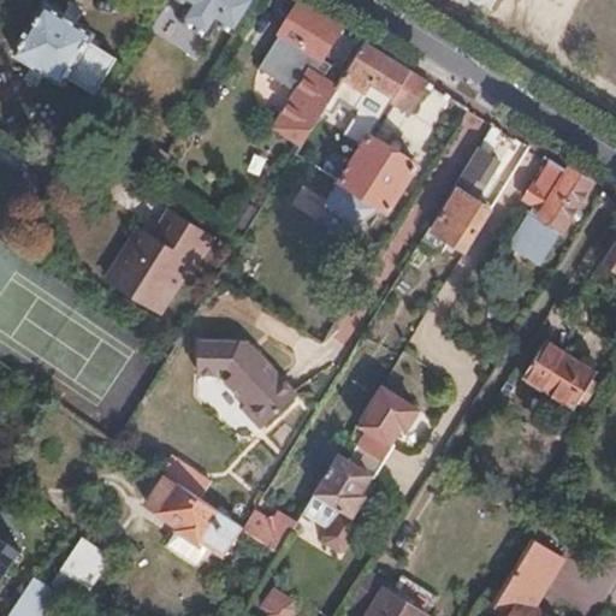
[(178,0),(188,5),(178,19),(208,39),(218,24),(231,0),(178,0)]
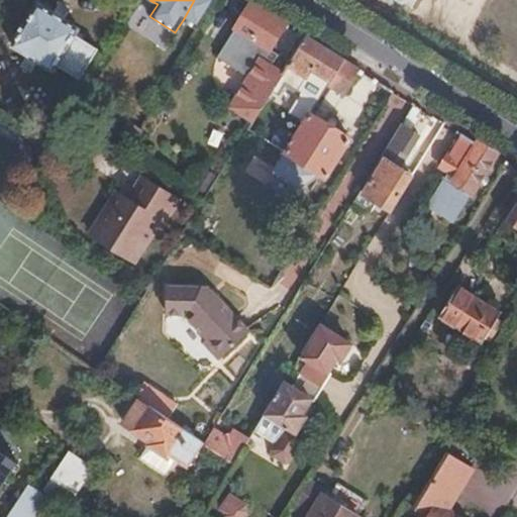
[(194,0),(183,20),(200,30),(218,0),(194,0)]
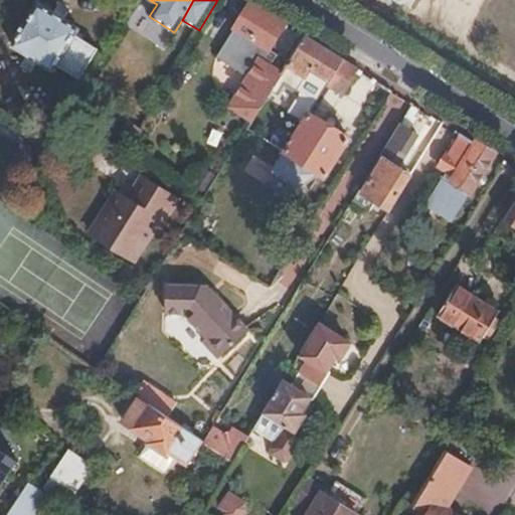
[(37,3),(13,44),(53,69),(57,62),(80,76),(97,49),(73,35),(78,27),(37,3)]
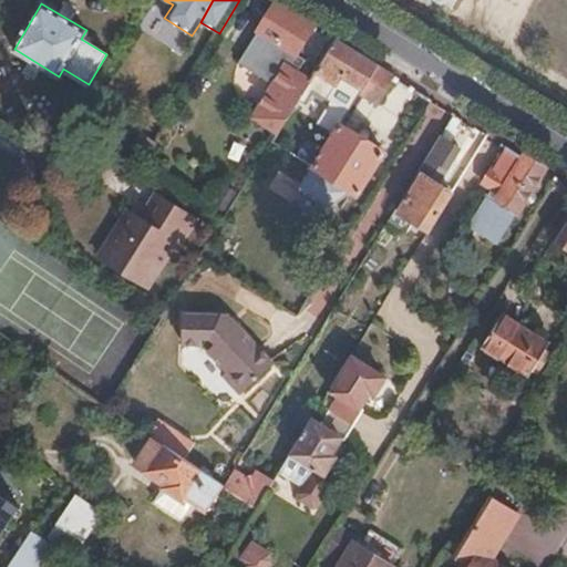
[(275,3),(258,30),(292,51),(309,24),(275,3)]
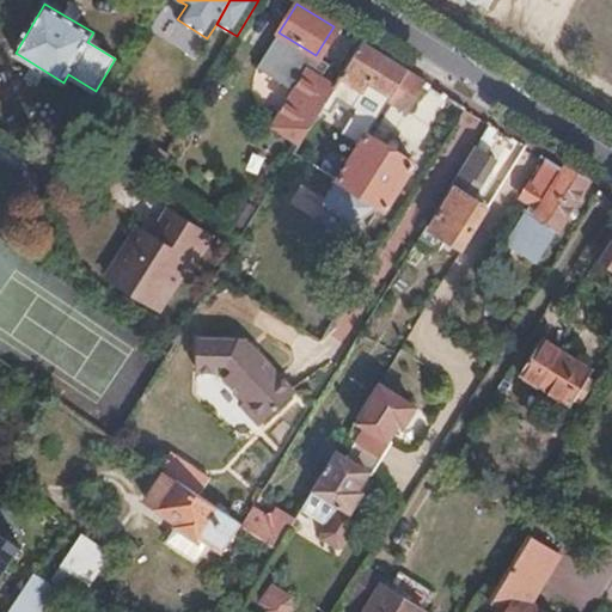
[(316,55),(279,32),(261,61),(297,85),(316,55)]
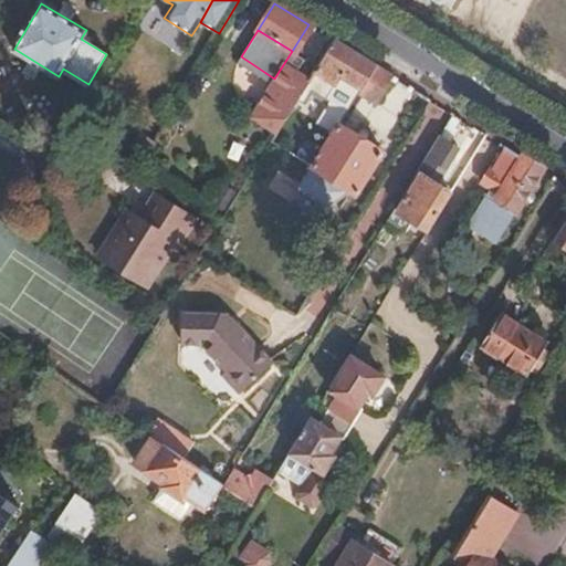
[(324,60),(335,41),(326,35),(315,53),(324,60)]
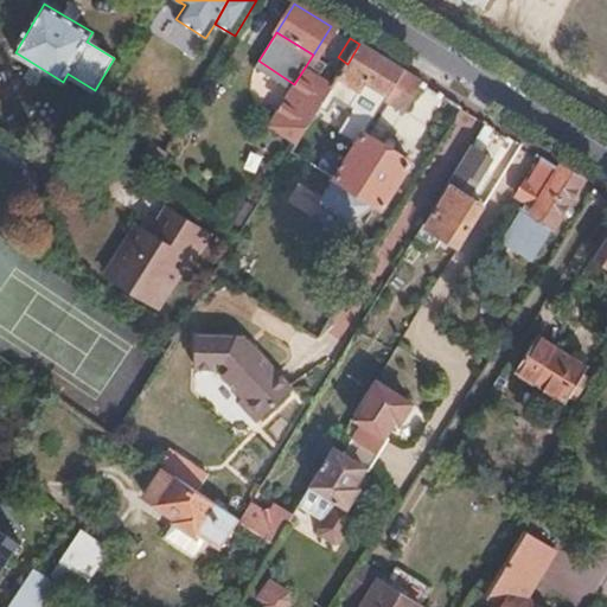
[(333,85),(320,108),(327,113),(338,97),(359,110),(372,90),(403,110),(421,83),(359,44),(347,64),(333,85)]
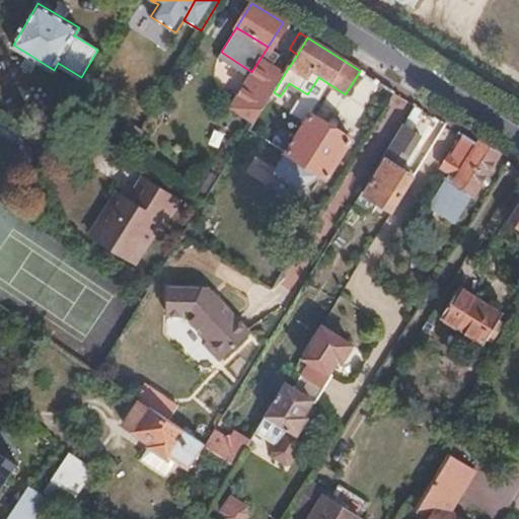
[(233,107),(255,122),(274,92),(285,73),(264,59),(233,107)]
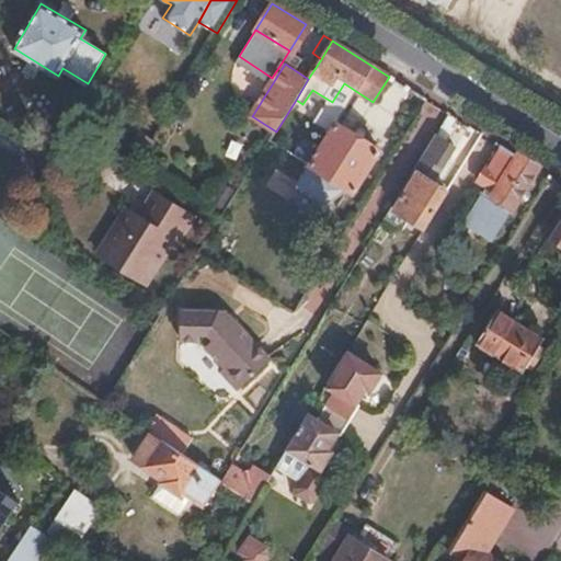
[(339,122),(311,165),(354,191),(381,148),(339,122)]
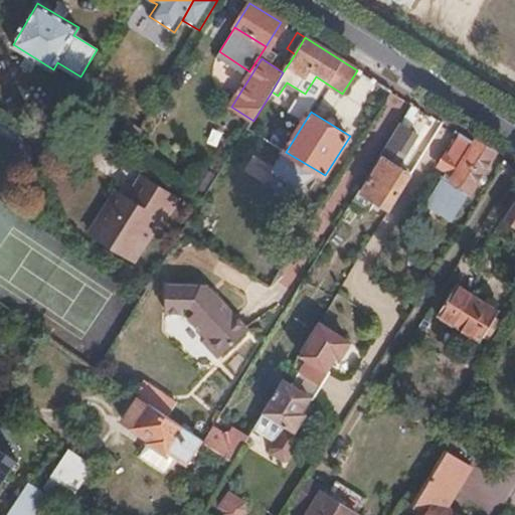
[(399,126),(380,157),(384,159),(363,192),(390,209),(411,175),(397,167),(402,159),(397,156),(400,151),(406,156),(417,138),(399,126)]
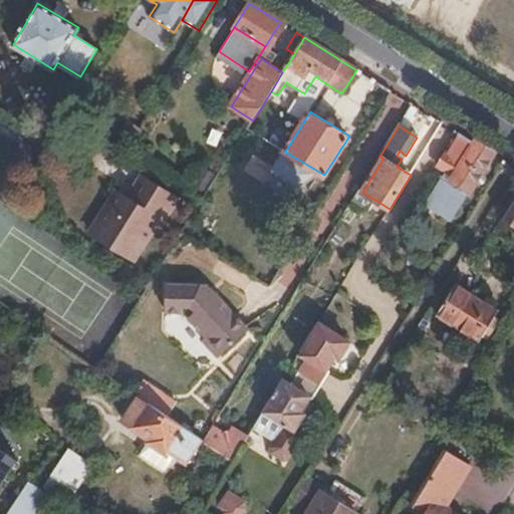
[(492,155),(461,136),(442,167),(446,168),(432,193),(459,210),(474,185),(492,155)]
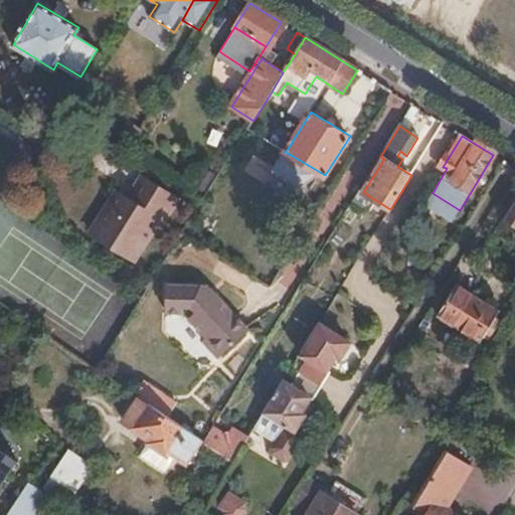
[(115,194),(89,234),(134,264),(156,229),(161,232),(179,204),(144,181),(130,203),(115,194)]
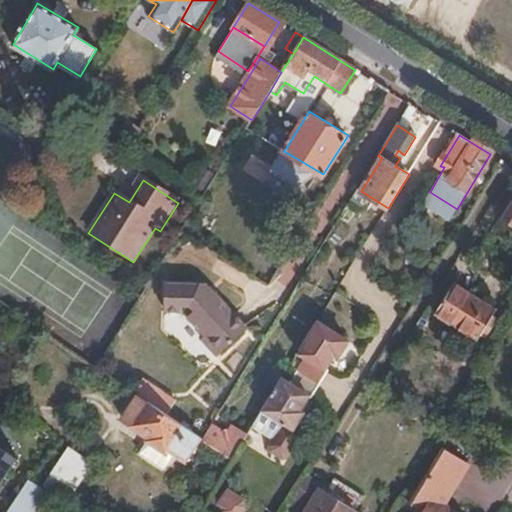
[(511,202),(501,221),(511,227),(511,202)]
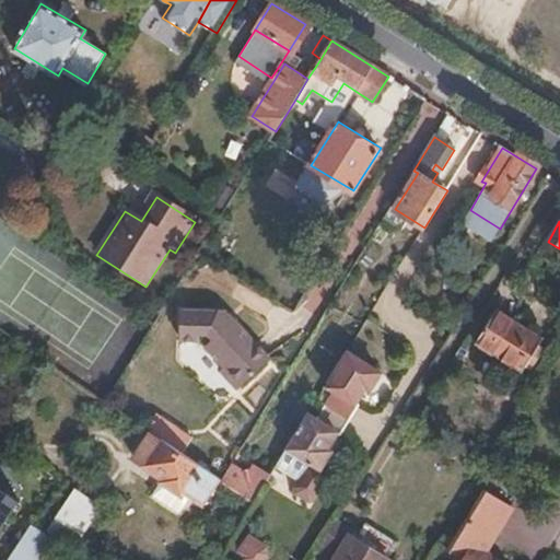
[(498,312),(478,343),(523,371),(543,339),(498,312)]
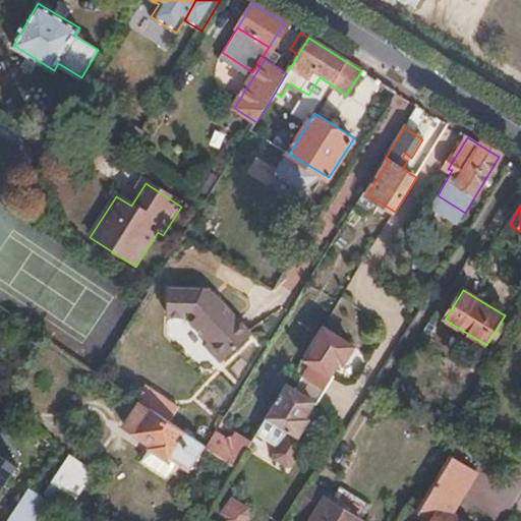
[(168,291),(167,317),(183,319),(184,312),(193,311),(198,316),(191,324),(209,344),(206,347),(221,364),(251,338),(216,299),(212,302),(203,293),(168,291)]
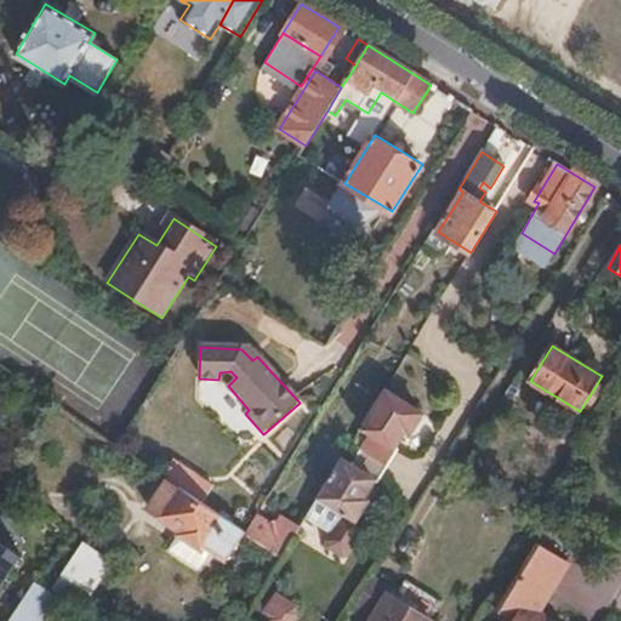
[(364,451),(389,467),(399,453),(398,448),(408,432),(412,434),(422,416),(385,393),(363,428),(374,436),(364,451)]
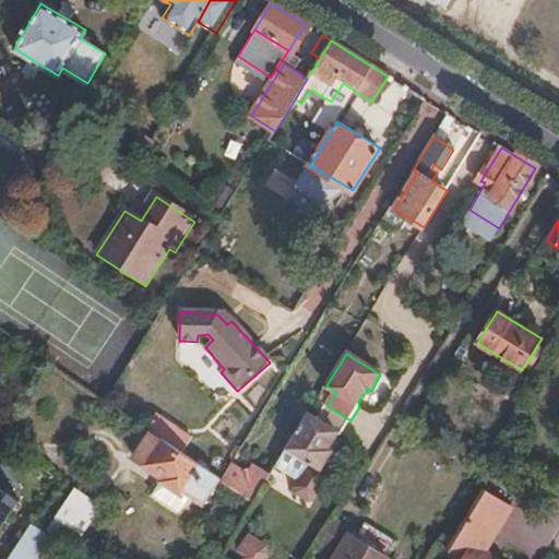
[(296,435),(276,467),(296,479),(309,459),(323,468),(334,452),(331,448),(335,441),(340,433),(342,436),(351,420),(328,406),(318,420),(309,415),(296,435)]
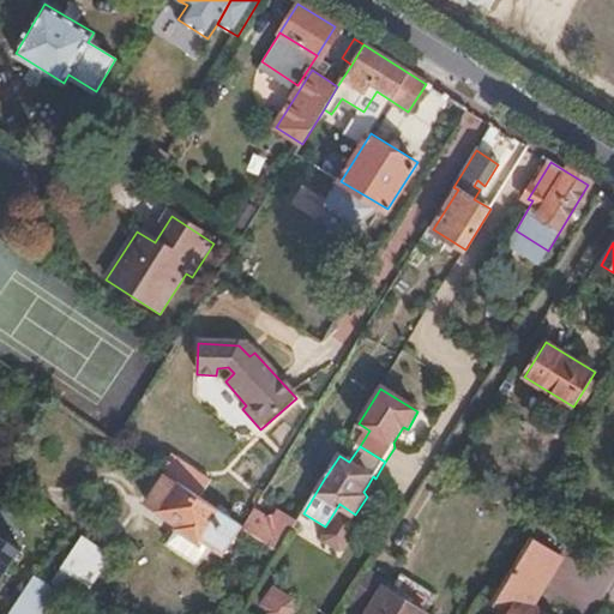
[(163,475),(197,497),(206,482),(169,458),(160,473),(163,475)]
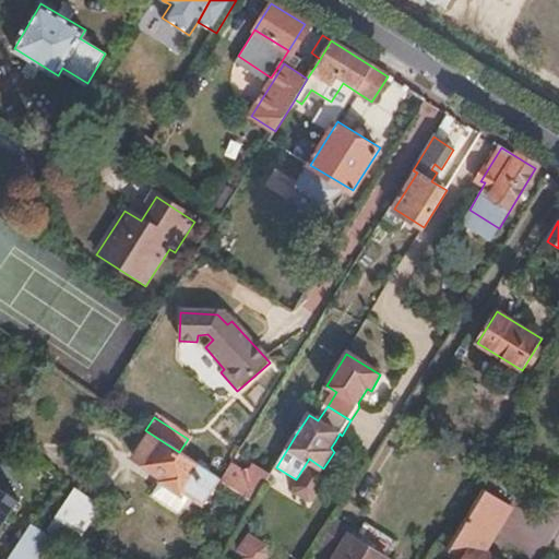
[(149,432),(132,456),(164,477),(164,482),(181,492),(183,490),(200,502),(217,478),(179,452),(149,432)]
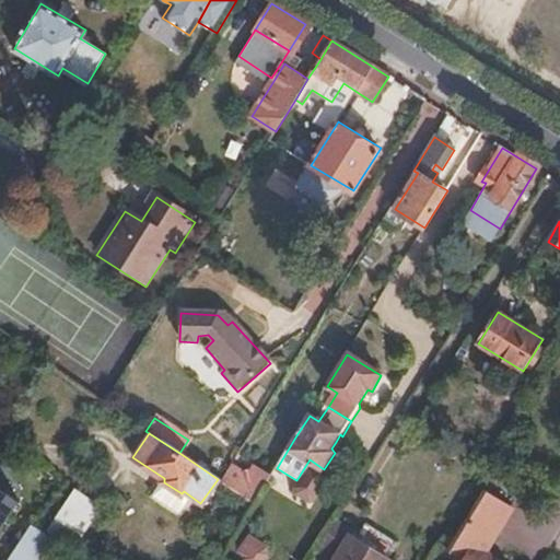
[(228,486),(255,503),(270,479),(258,471),(252,481),(245,481),(235,475),(228,486)]
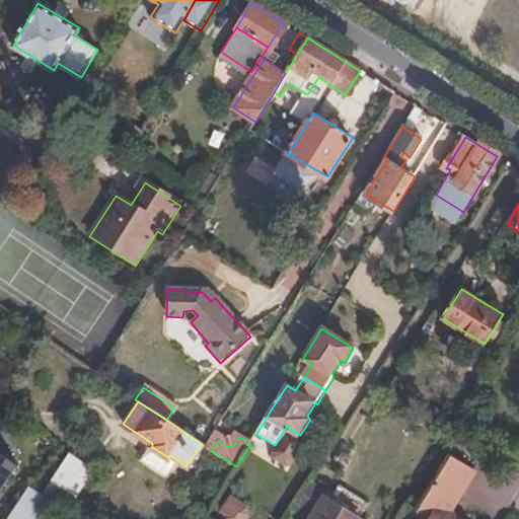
[(0,486),(15,462),(0,451),(0,486)]
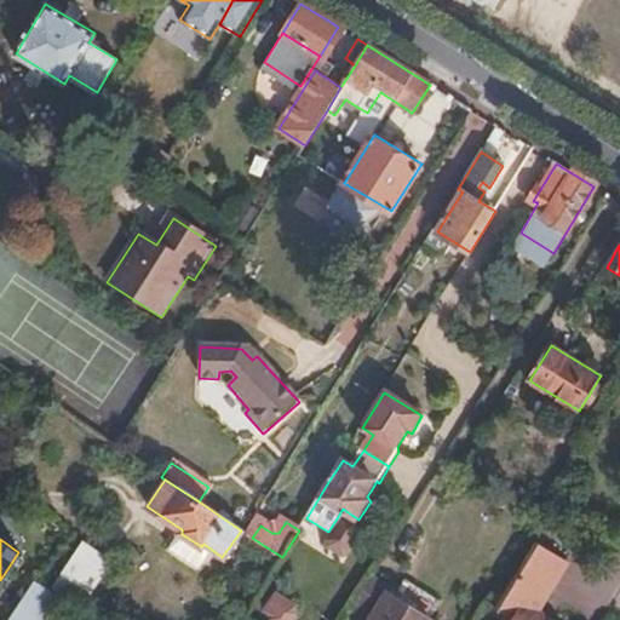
[(549,619),(534,610),(564,561),(537,544),(495,610),(506,618),(505,619),(549,619)]
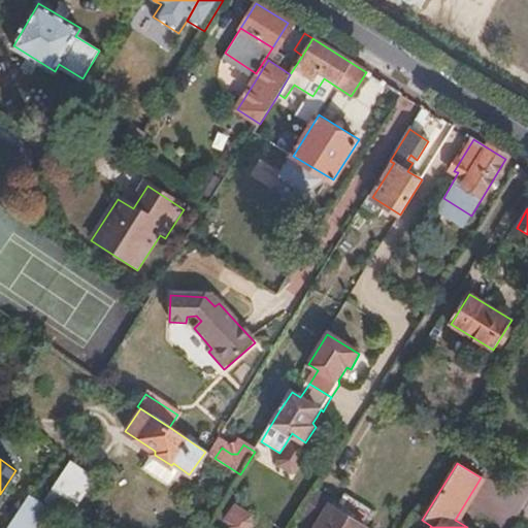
[(100,474),(74,482),(79,497),(103,492),(100,474)]
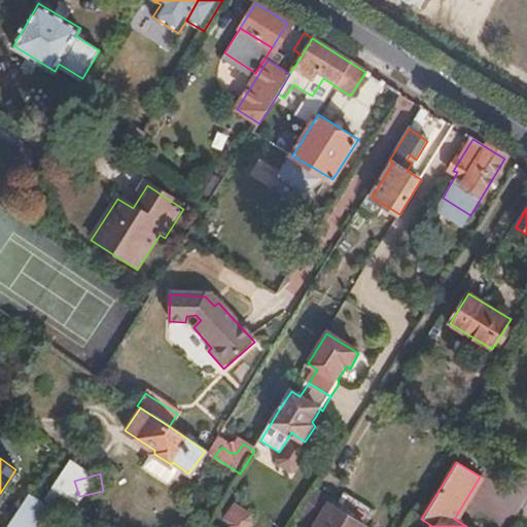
[(317,491),(300,519),(312,526),(363,526),(331,506),(334,501),(317,491)]
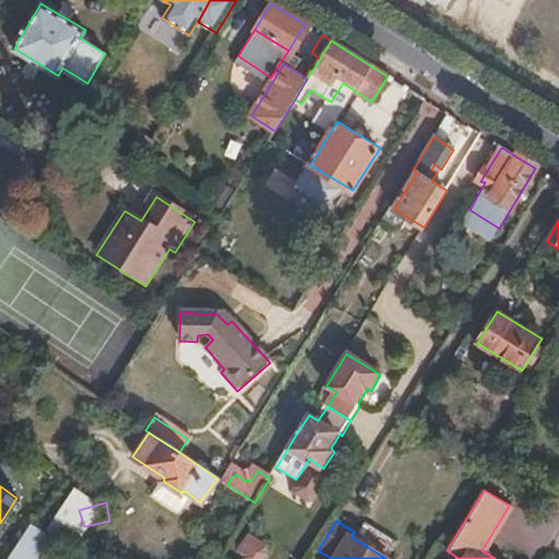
[(6,558),(37,558),(52,538),(30,523),(6,558)]
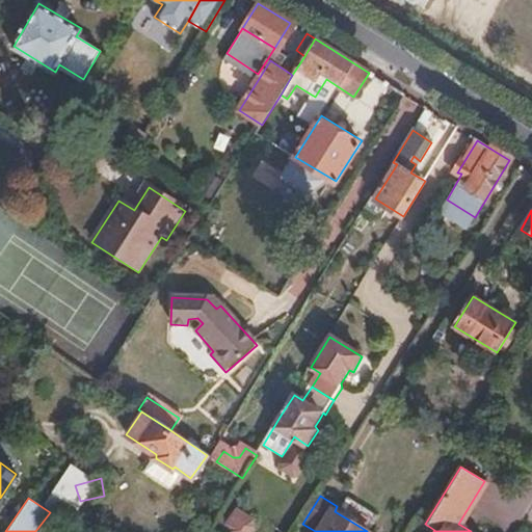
[(238,505),(227,528),(234,531),(248,531),(258,513),(238,505)]
